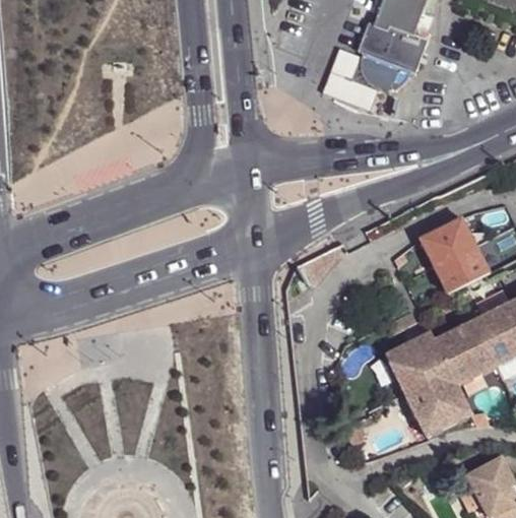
[(406,76),(408,72),(414,74),(426,40),(411,35),(423,0),(380,0),(372,26),(366,25),(356,54),(362,57),(361,61),(361,66),(361,69),(362,72),(363,75),(365,78),(367,80),(369,83),(372,85),(375,86),(378,87),(381,88),(384,89),(387,89),(391,88),(394,87),(397,85),(399,84),(402,81),(404,79),(406,76)]
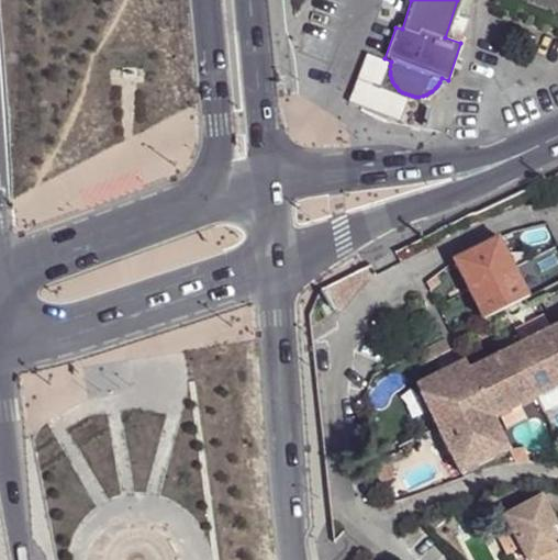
[(521,0),(557,13),(557,0),(521,0)]
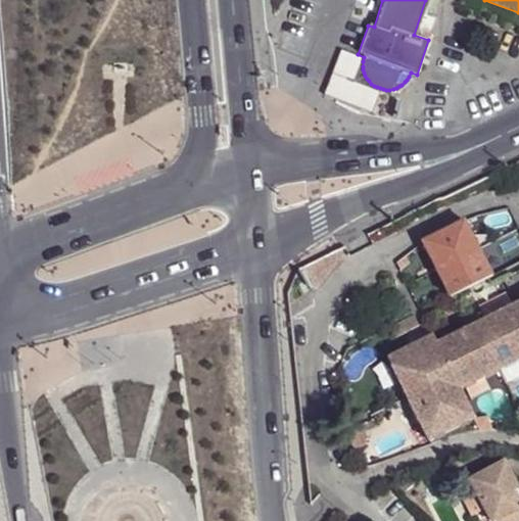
[(421,238),(446,289),(488,269),(463,218),(421,238)]
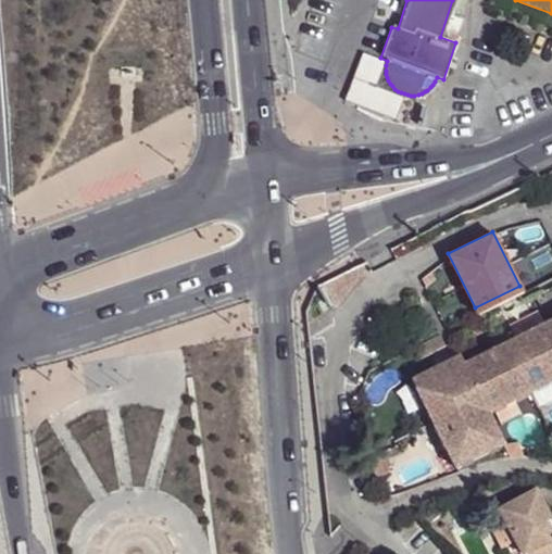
[(411,378),(442,442),(454,467),(503,442),(488,411),(551,378),(551,317),(463,362),(460,355),(411,378)]
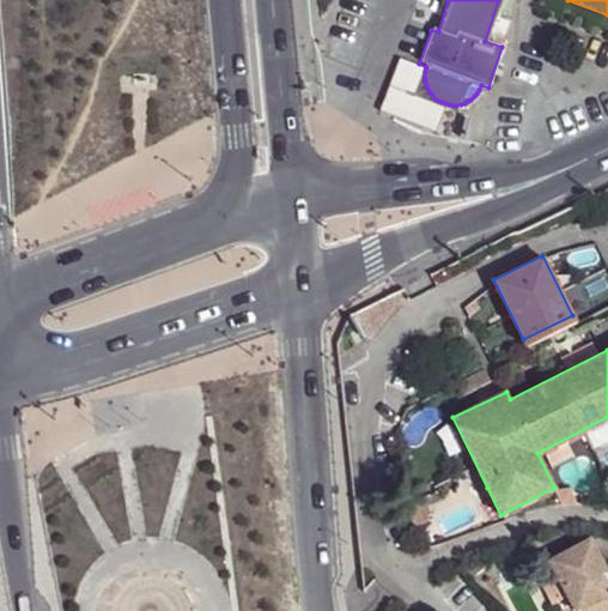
[(590,537),(549,557),(576,609),(578,606),(607,593),(597,573),(606,569),(590,537)]
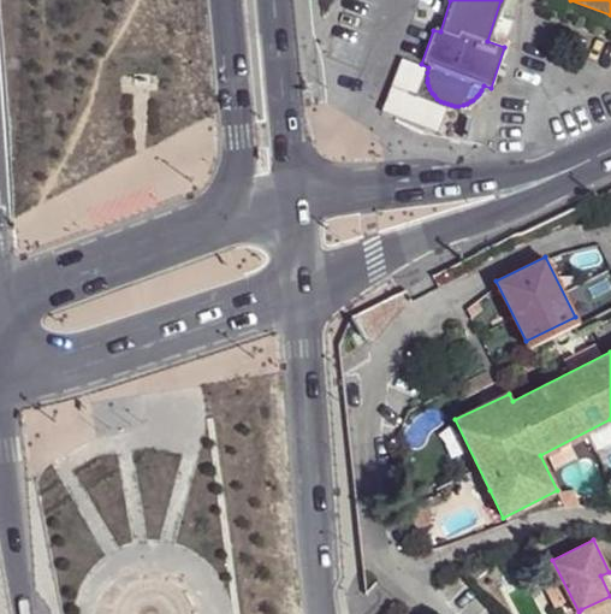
[(610,613),(610,595),(610,596),(581,609),(582,613),(610,613)]
